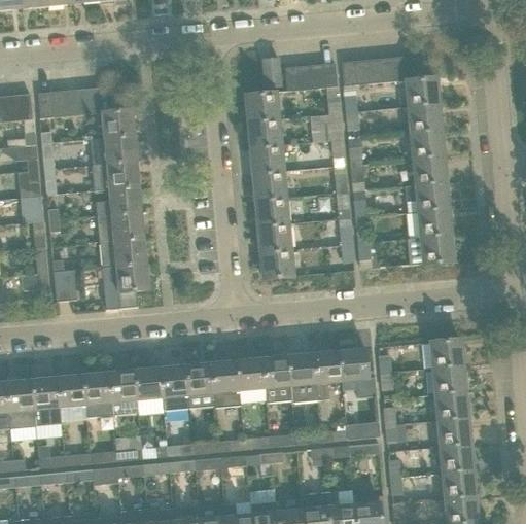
[(0,0),(0,9),(23,7),(22,0),(0,0)]
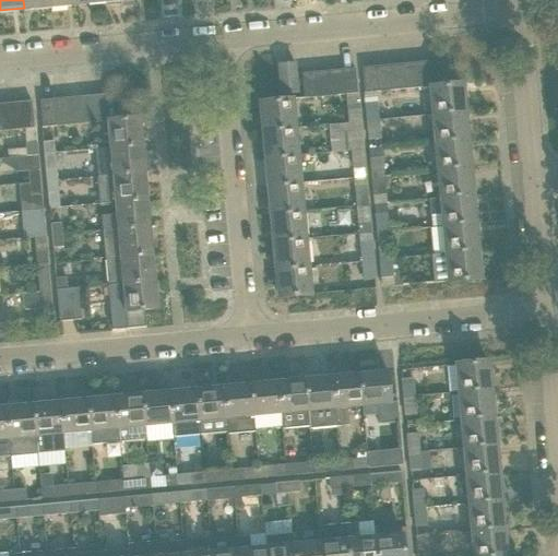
[(429,58),(415,59),(417,85),(431,83),(429,58)]
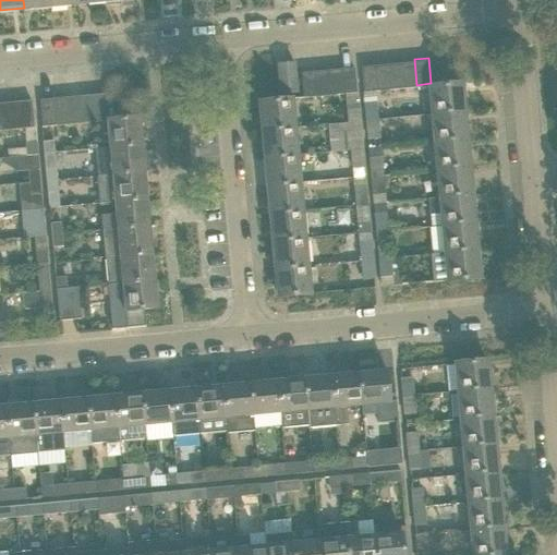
[(414,59),(401,61),(403,86),(416,85),(414,59)]
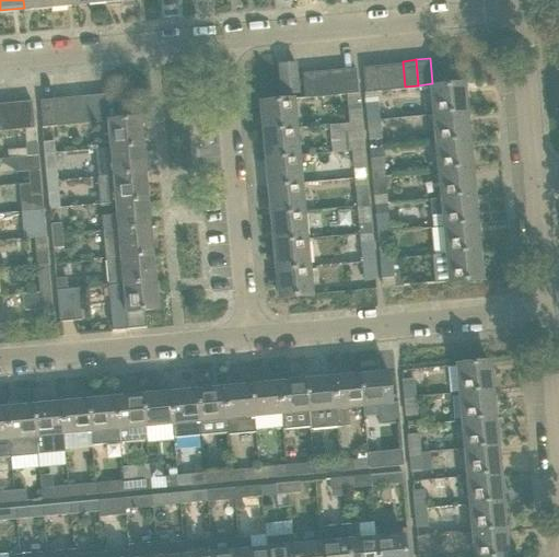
[(299,90),(295,60),(279,62),(281,91),(299,90)]
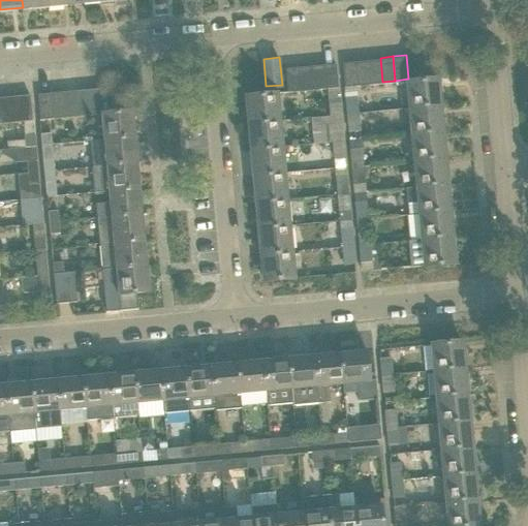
[(380,58),(368,59),(370,83),(382,82),(380,58)]
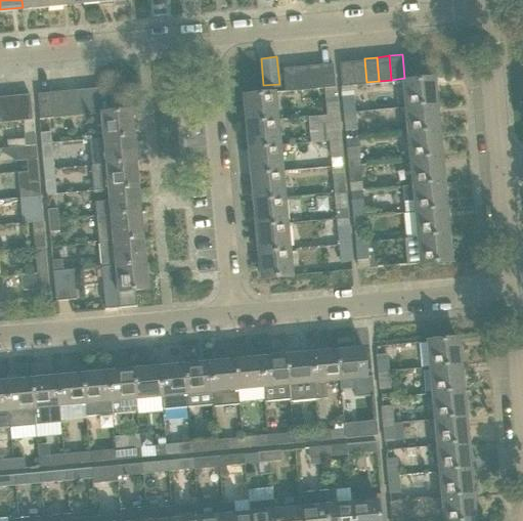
[(364,58),(352,59),(355,83),(366,82),(364,58)]
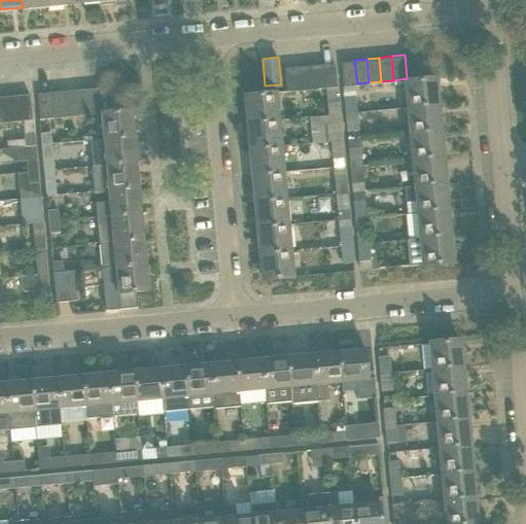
[(357,83),(354,60),(342,61),(344,84),(357,83)]
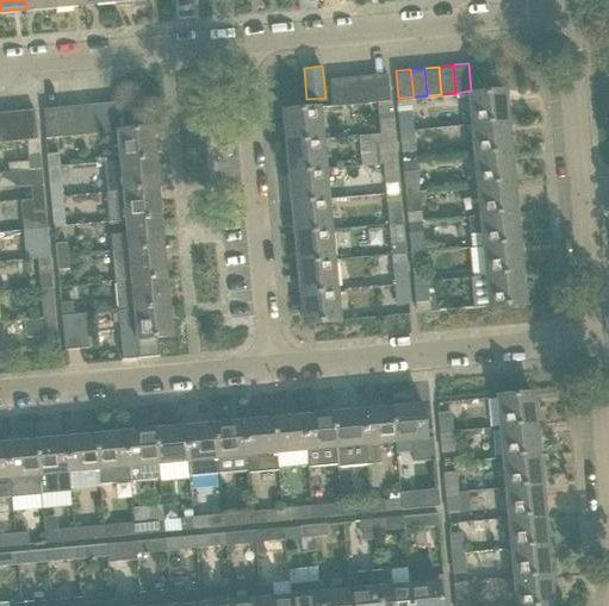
[(387,70),(373,73),(376,100),(378,100),(390,99),(387,70)]
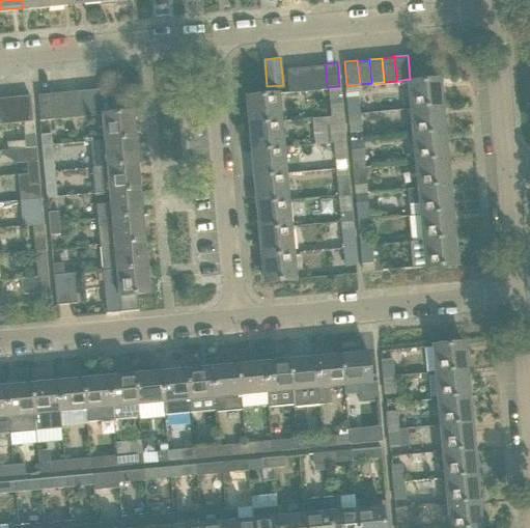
[(327,87),(325,63),(312,64),(314,88),(327,87)]
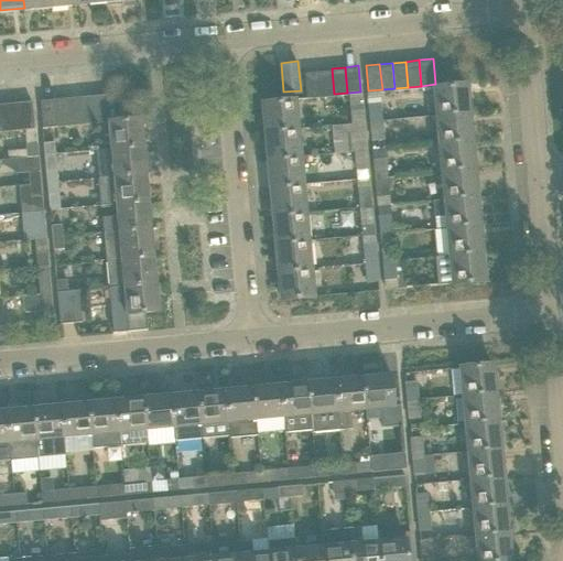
[(334,94),(332,68),(318,69),(321,95),(334,94)]
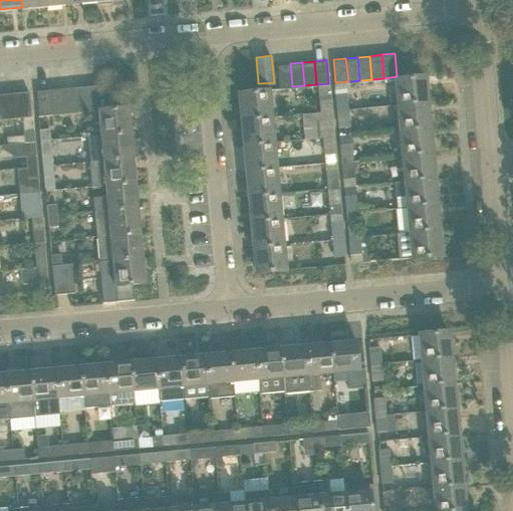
[(292,86),(290,63),(278,64),(280,87),(292,86)]
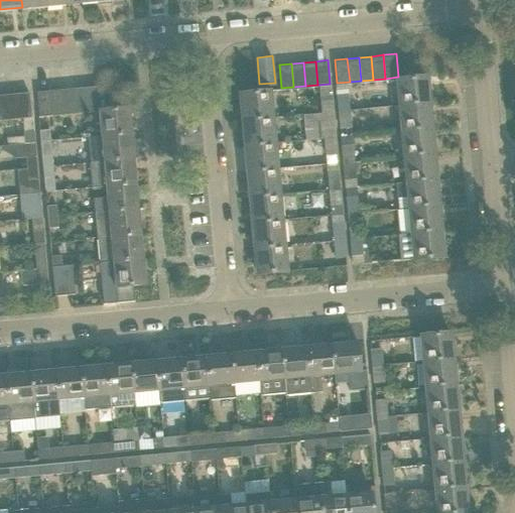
[(400,104),(428,101),(426,75),(398,77),(400,104)]
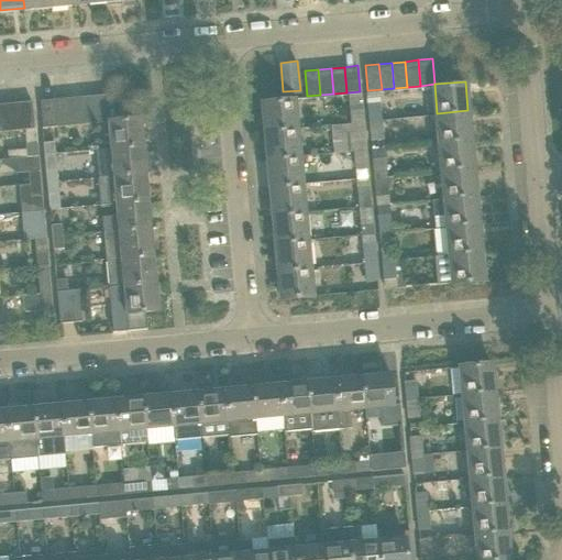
[(127,90),(108,91),(110,120),(108,120),(110,146),(144,143),(141,114),(129,116),(127,90)]
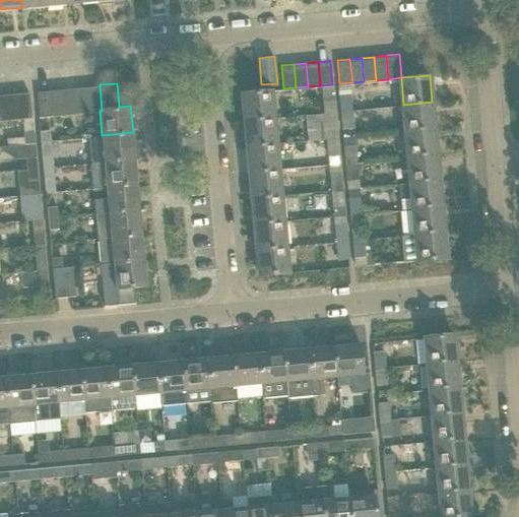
[(100,84),(87,85),(89,112),(100,111),(102,111),(100,84)]
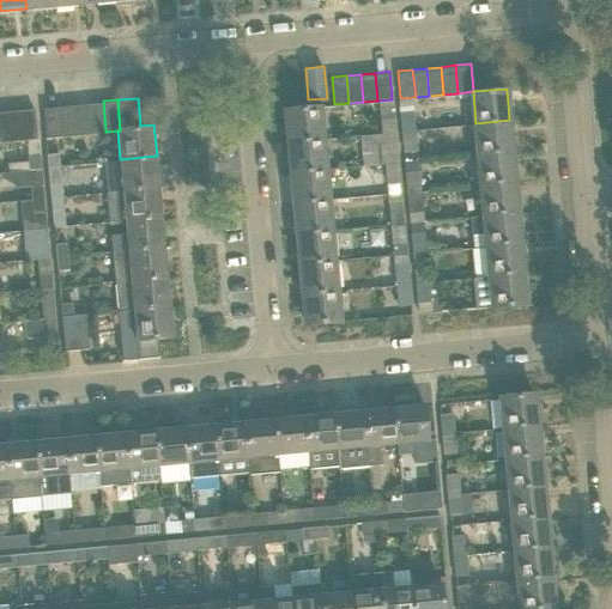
[(394,131),(392,99),(380,101),(382,132),(394,131)]
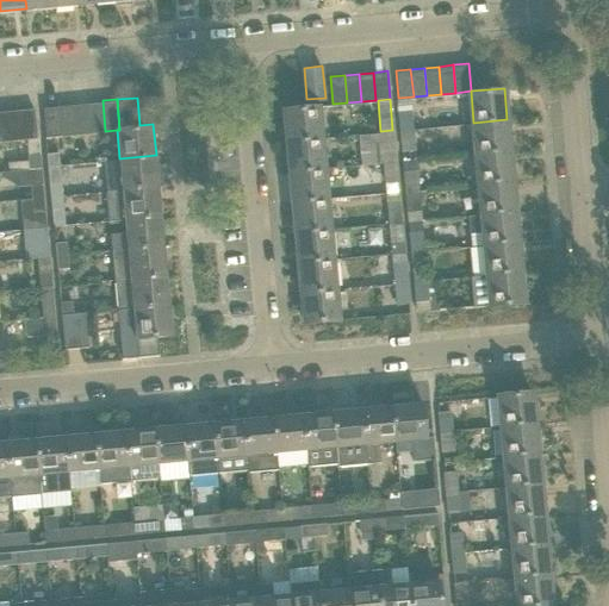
[(105,131),(103,100),(87,101),(91,132),(105,131)]
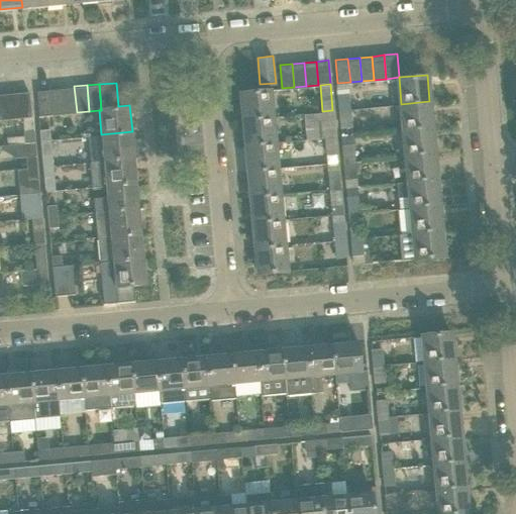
[(74,86),(62,88),(65,113),(77,112),(74,86)]
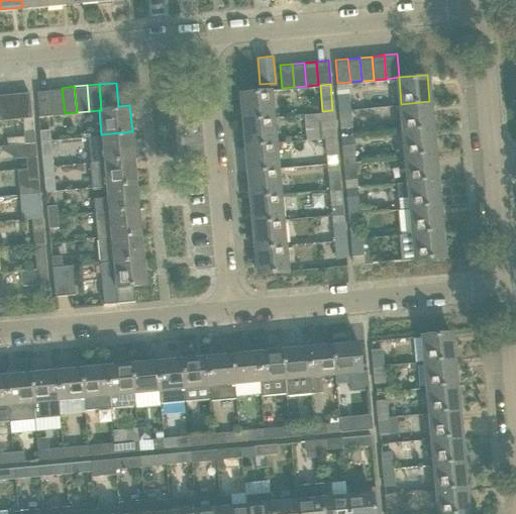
[(62,88),(49,89),(52,114),(65,113),(62,88)]
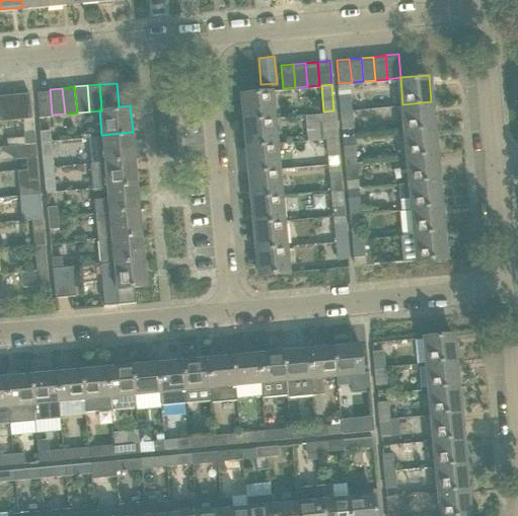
[(52,115),(50,89),(38,90),(40,116),(52,115)]
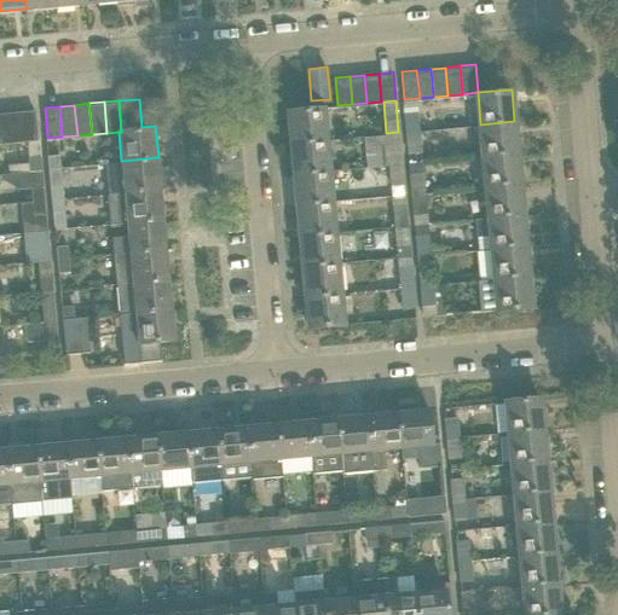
[(292,141),(325,139),(323,106),(289,110),(292,141)]
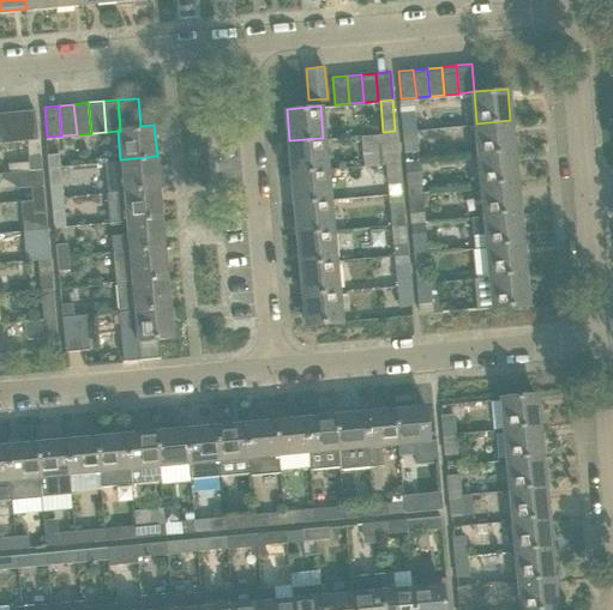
[(37,138),(35,108),(18,109),(22,139),(37,138)]
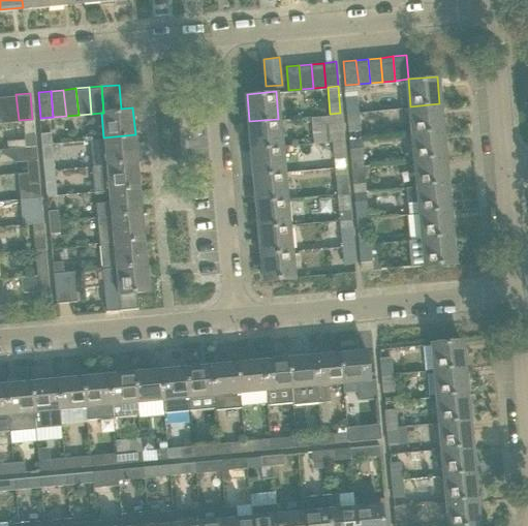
[(19,120),(16,94),(3,95),(5,121),(19,120)]
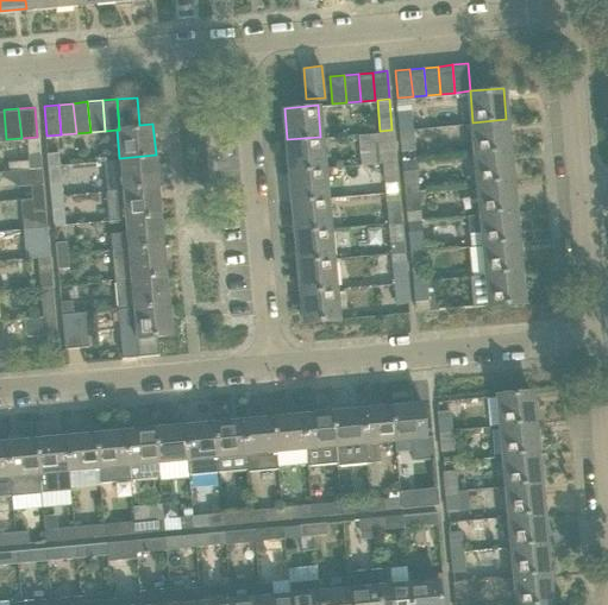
[(401,128),(412,128),(409,108),(399,109),(401,128)]
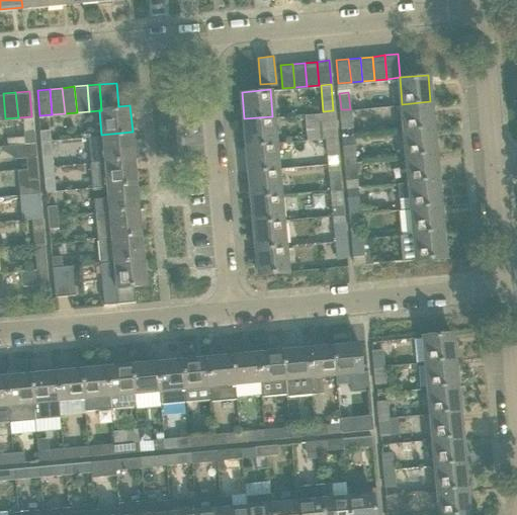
[(432,127),(430,101),(402,104),(405,130),(432,127)]
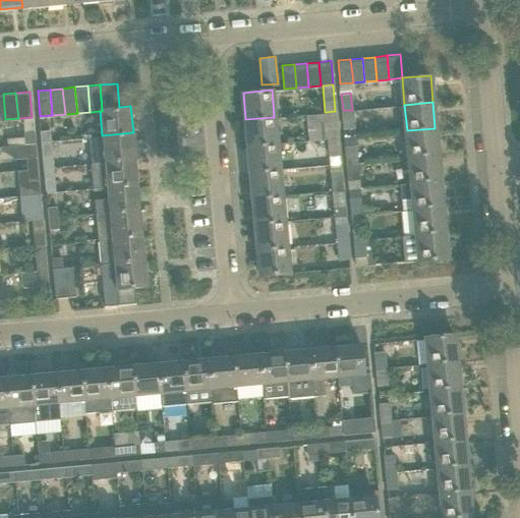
[(352,110),(343,110),(345,128),(354,127),(352,110)]
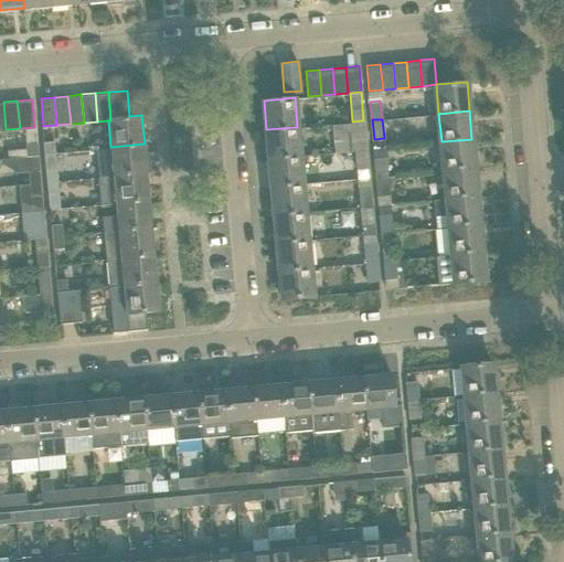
[(363,120),(352,122),(332,124),(336,151),(354,149),(366,148),(363,120)]
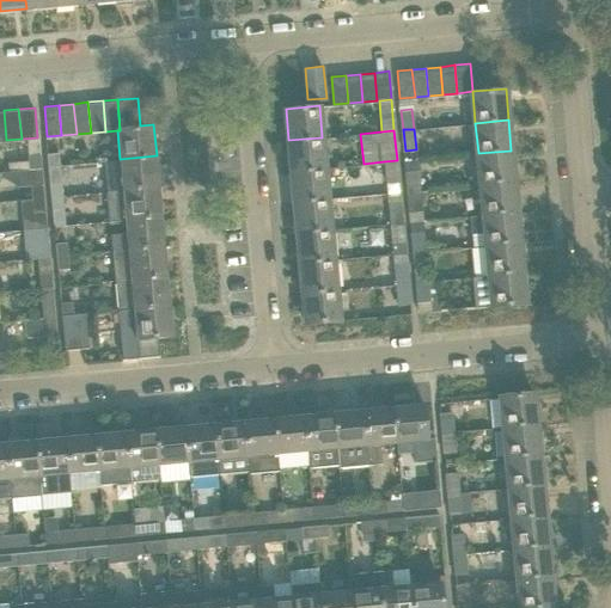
[(322,137),(288,140),(292,170),(325,167),(322,137)]
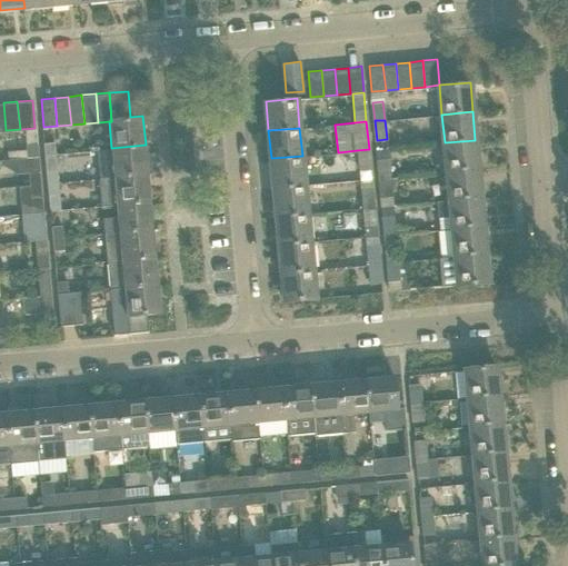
[(55,140),(43,141),(45,152),(56,152),(55,140)]
